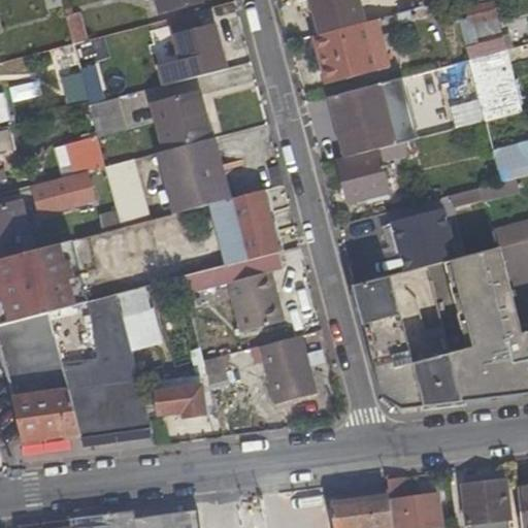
[(64,9),(61,0),(44,0),(48,12),(64,9)]
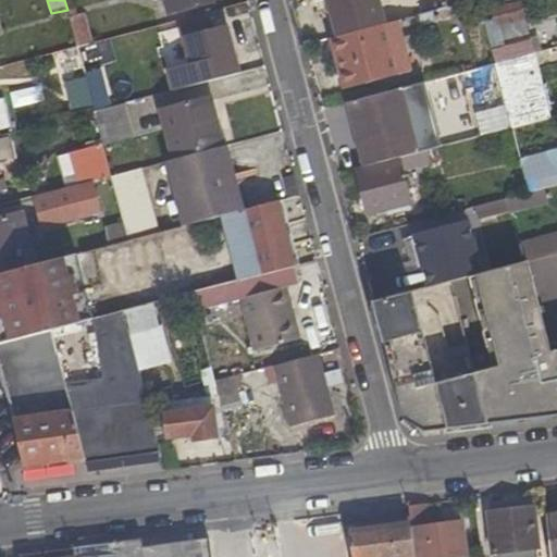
[(161,0),(165,16),(215,2),(214,0),(161,0)]
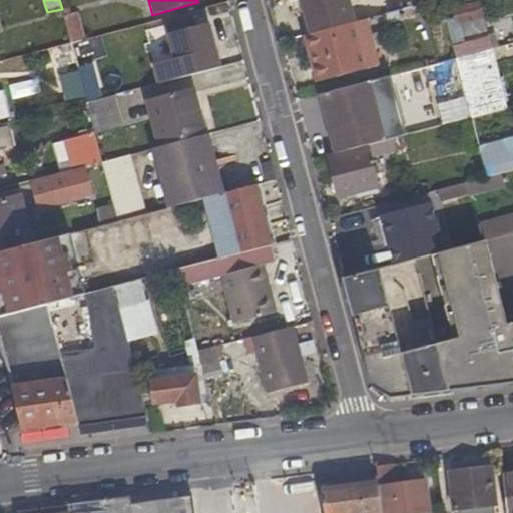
[(316,34),(307,0),(301,0),(310,35),(316,34)]
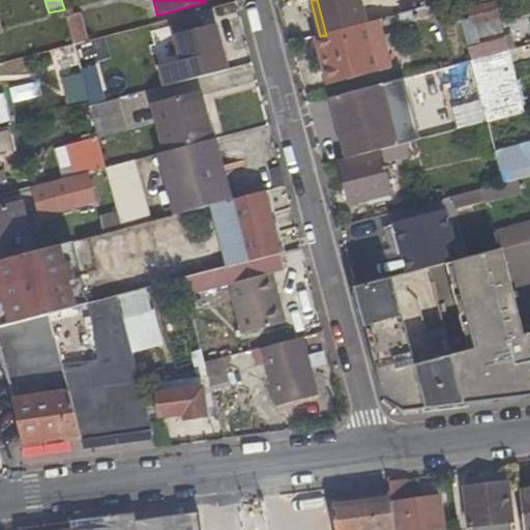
[(317,0),(326,35),(366,24),(359,0),(317,0)]
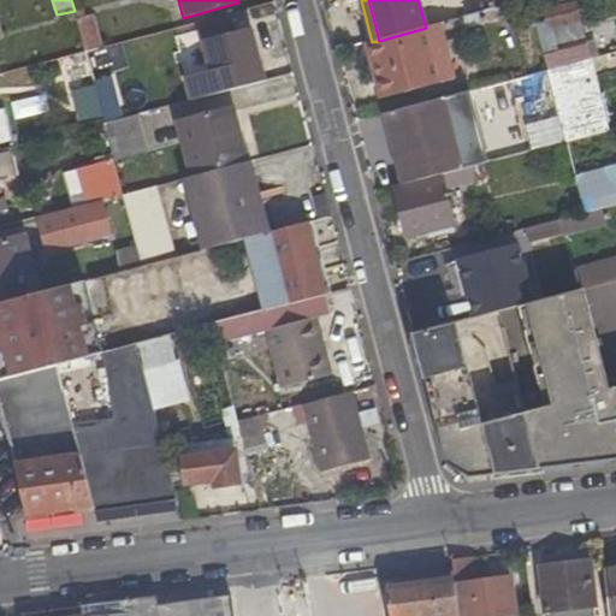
[(574,0),(528,0),(532,15),(542,11),(548,30),(550,30),(554,46),(585,37),(574,0)]
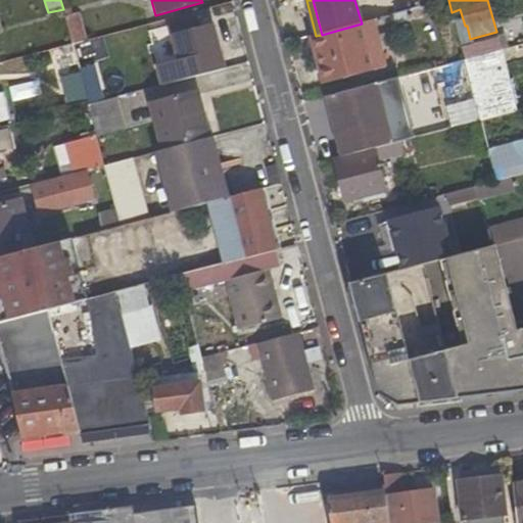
[(432,15),(430,5),(427,6),(394,14),(395,25),(432,15)]
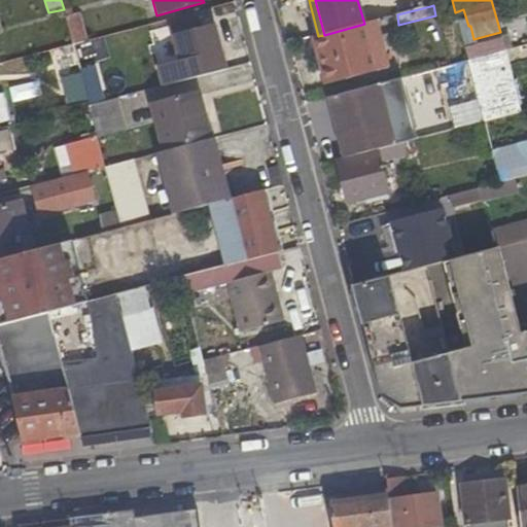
[(81,13),(66,16),(73,44),(86,40),(81,13)]
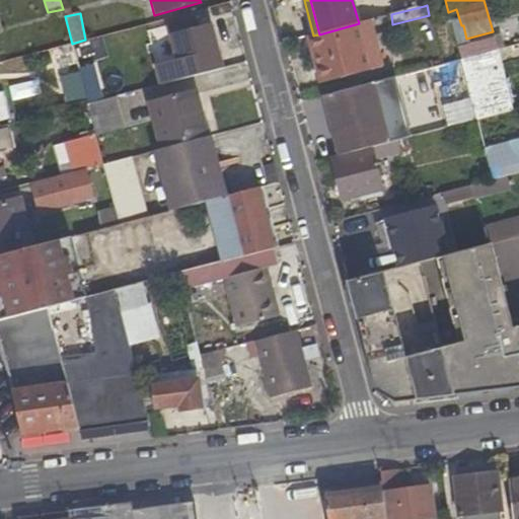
[(178,57),(165,61),(170,82),(207,73),(203,60),(219,56),(211,24),(195,27),(193,19),(169,26),(178,57)]
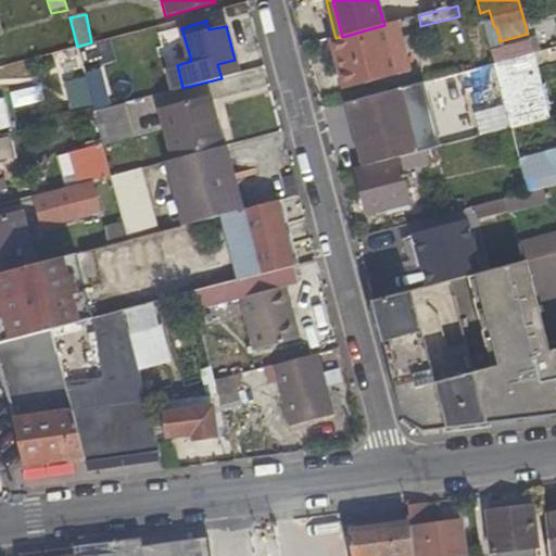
[(412,72),(399,21),(384,25),(342,37),(336,38),(330,40),(343,90),(412,72)]
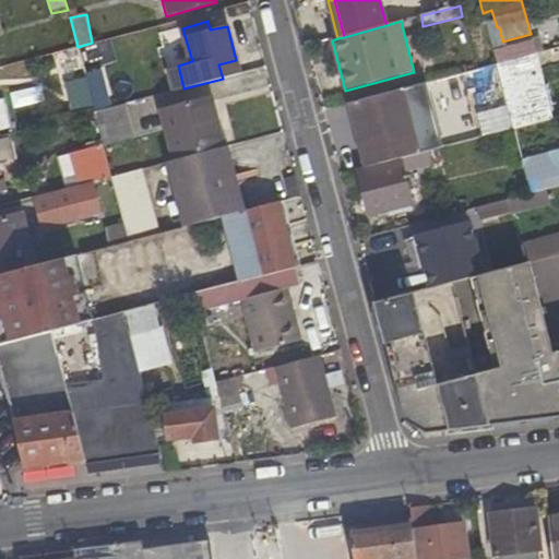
[(492,49),(514,129),(540,121),(526,70),(540,67),(537,54),(536,55),(532,39),(492,49)]
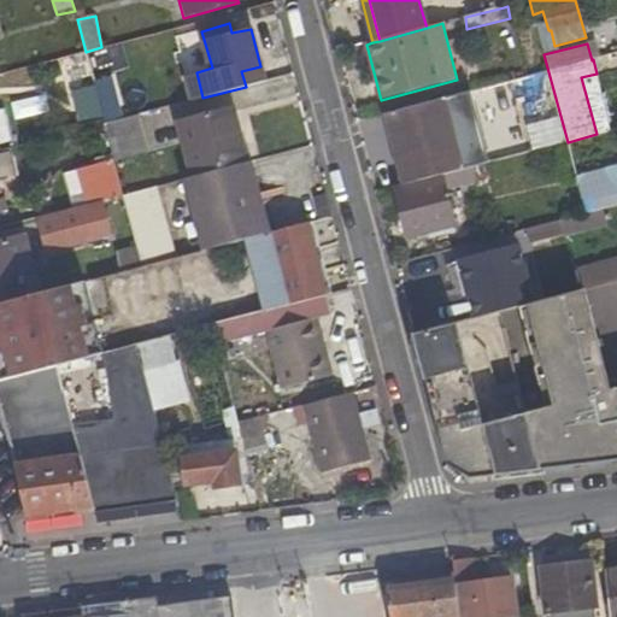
[(119,119),(110,81),(95,87),(105,123),(119,119)]
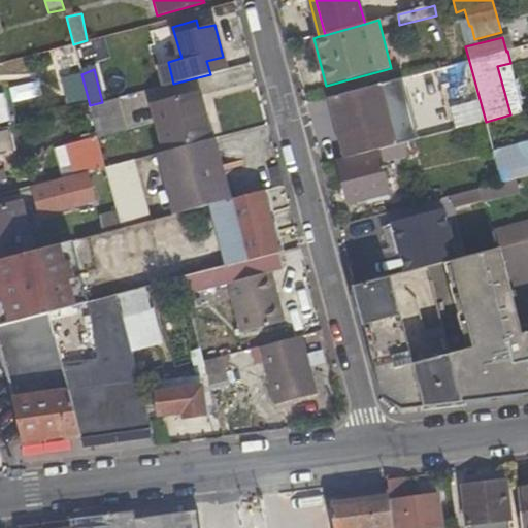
[(62,79),(69,111),(90,105),(81,74),(62,79)]
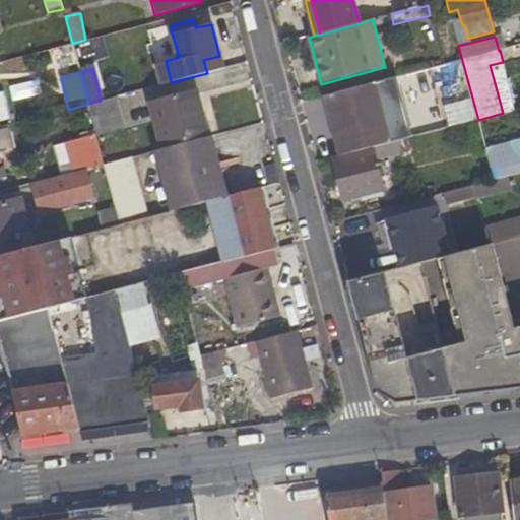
[(396,77),(324,95),(340,156),(411,137),(396,77)]
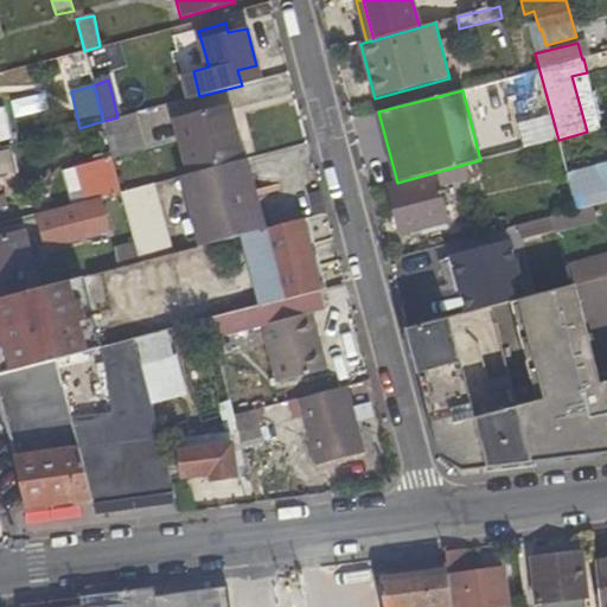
[(177,120),(190,173),(243,159),(229,106),(177,120)]
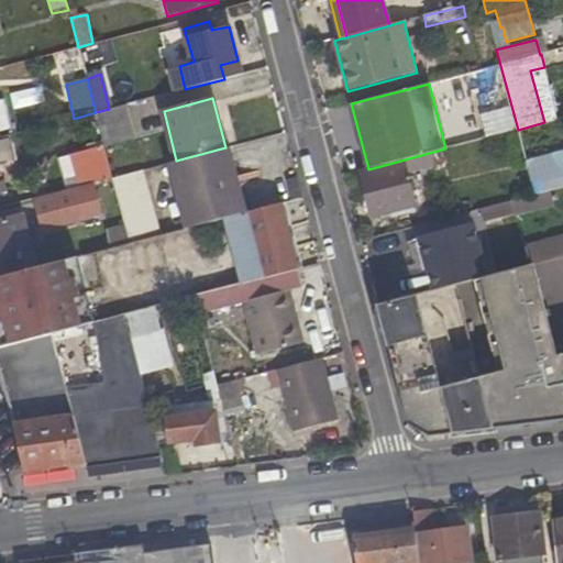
[(142,139),(133,103),(109,109),(96,112),(105,145),(105,148),(142,139)]
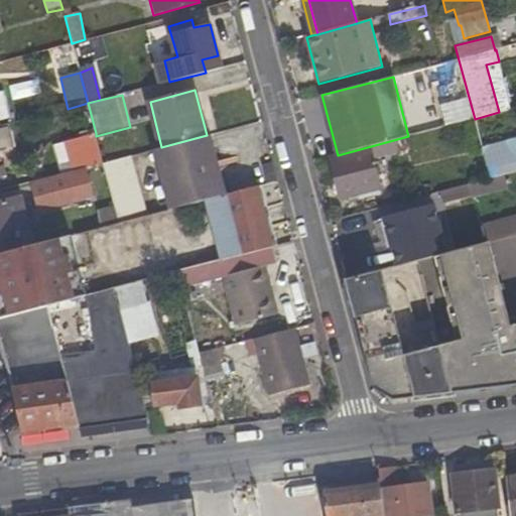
[(96,133),(63,142),(72,171),(86,168),(104,163),(96,136),(96,133)]
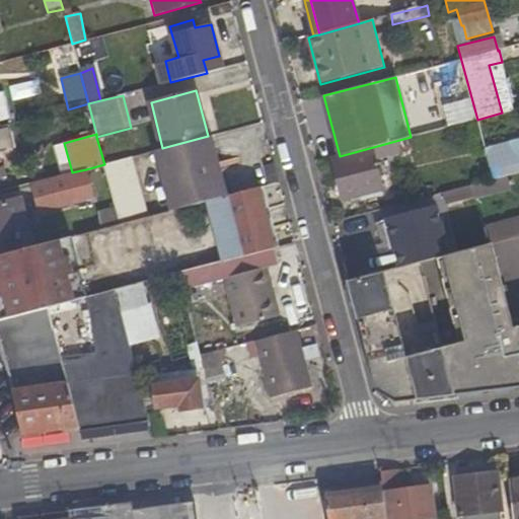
[(227,195),(212,135),(208,136),(162,148),(160,149),(176,209),(205,202),(218,198),(227,195)]
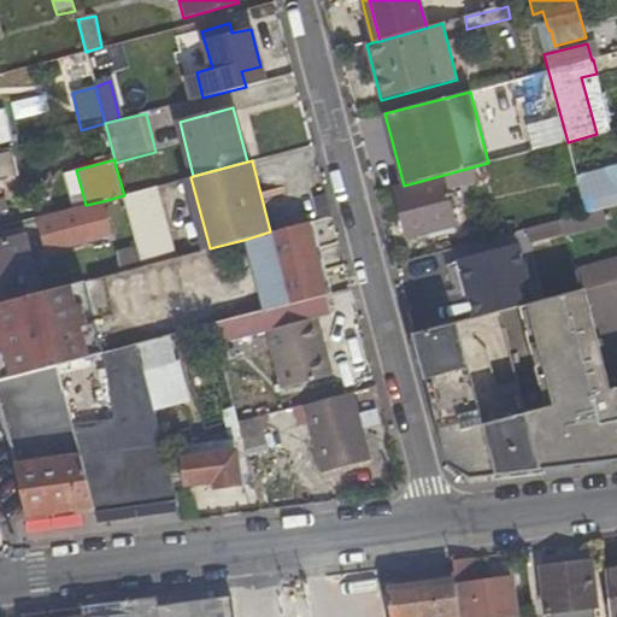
[(616,169),(576,181),(586,213),(606,210),(616,205),(616,169)]
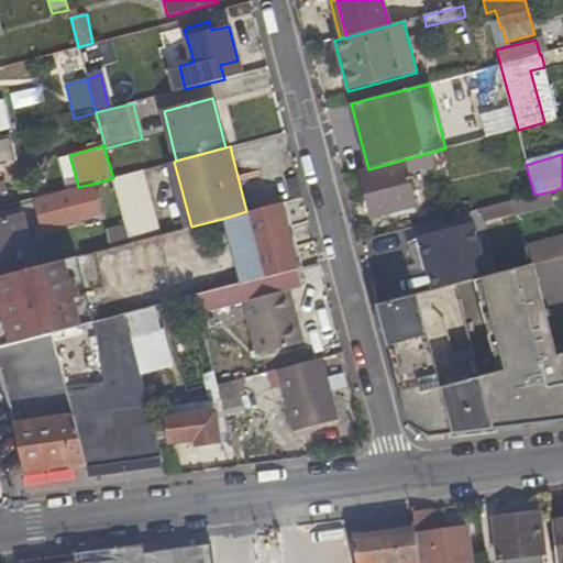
[(174,162),(166,164),(184,229),(191,227),(174,162)]
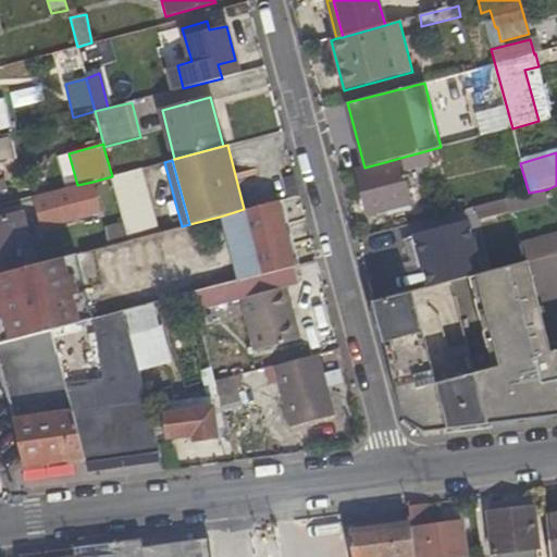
[(358,173),(369,214),(372,213),(410,202),(399,161),(358,173)]
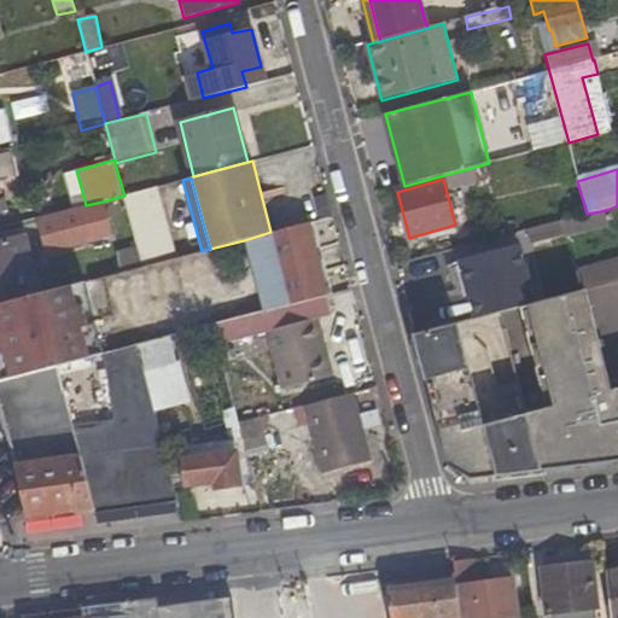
[(176,257),(158,186),(124,196),(143,267),(176,257)]
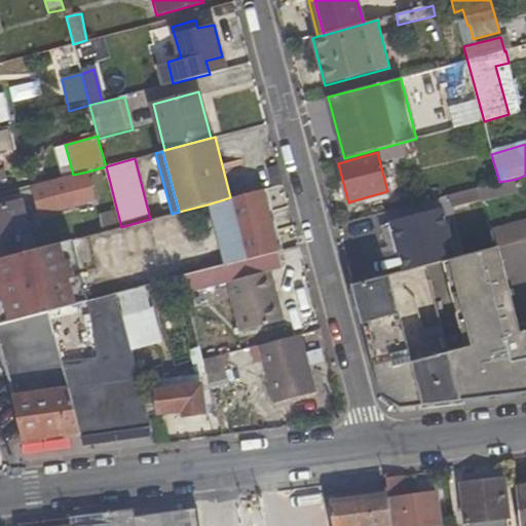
[(87,172),(73,175),(32,186),(39,215),(95,200),(87,172)]
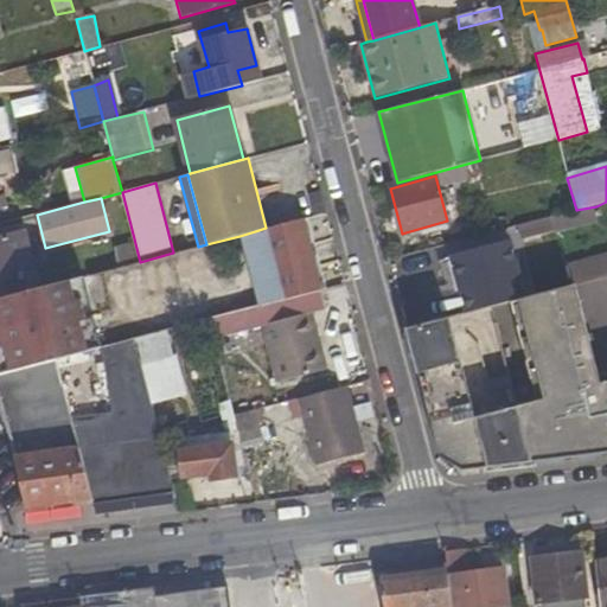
[(596,206),(576,210),(551,217),(557,235),(600,222),(596,206)]
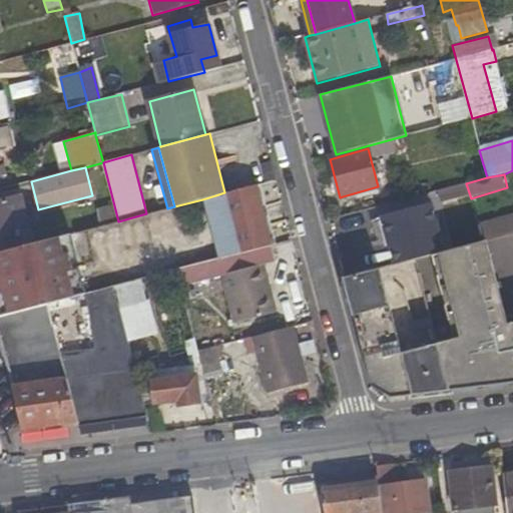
[(263,209),(257,184),(224,192),(215,195),(222,219),(263,209)]
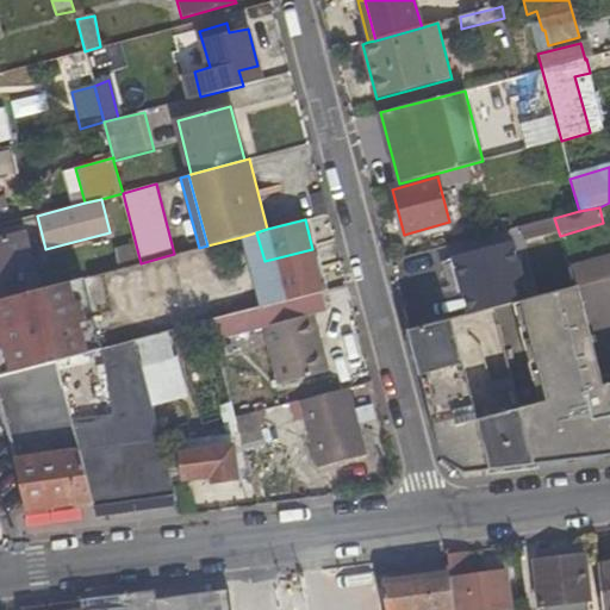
[(410,246),(452,234),(449,222),(408,234),(410,246)]
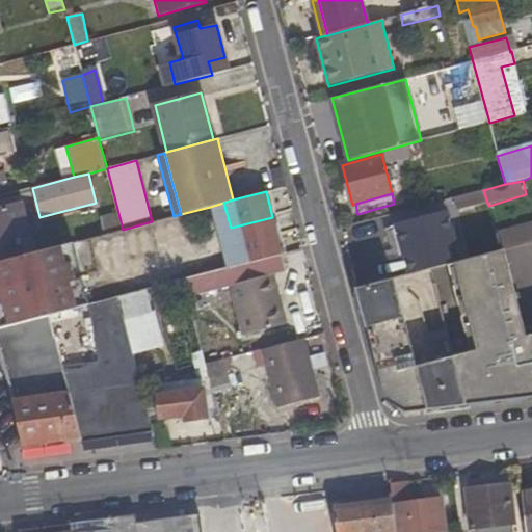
[(23,203),(0,208),(0,262),(36,253),(23,203)]
